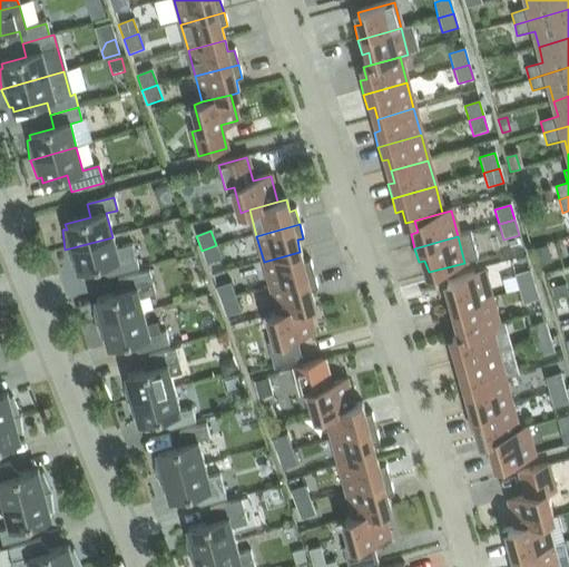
[(113,237),(65,250),(66,251),(74,269),(77,267),(78,272),(102,265),(107,279),(138,270),(131,245),(116,250),(113,237)]
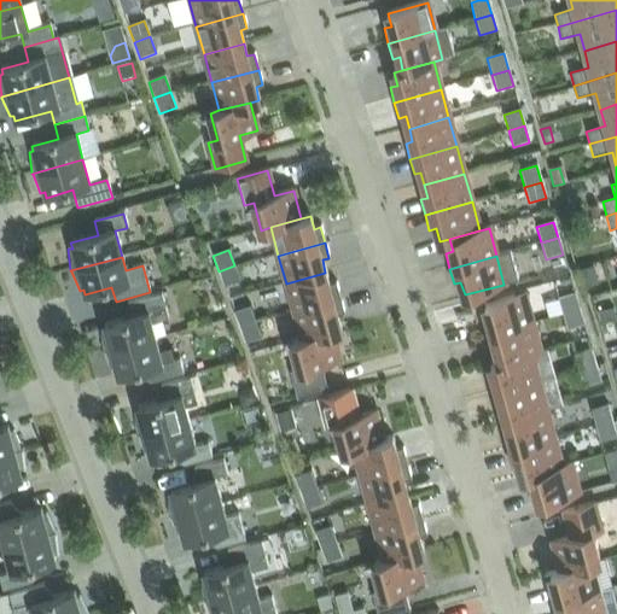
[(234,265),(219,272),(225,287),(240,281),(234,265)]
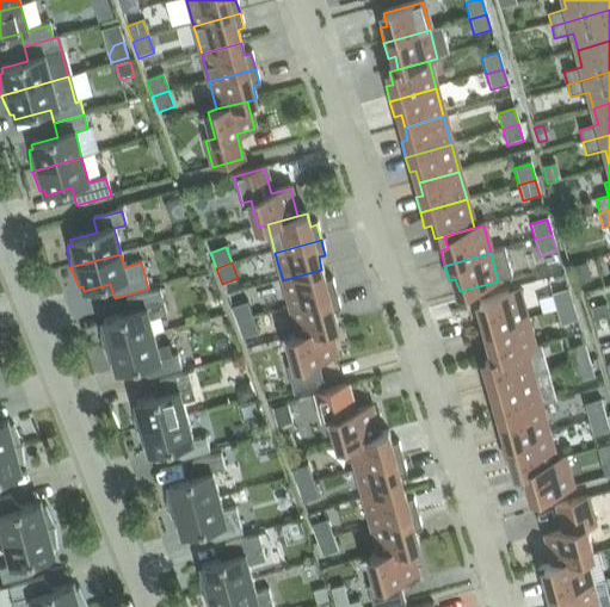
[(321,270),(283,280),(290,308),(337,296),(332,280),(325,283),(321,270)]
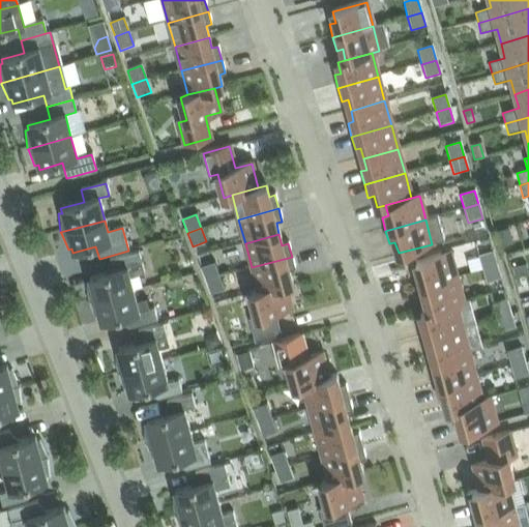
[(477,256),(481,270),(496,265),(492,252),(477,256)]
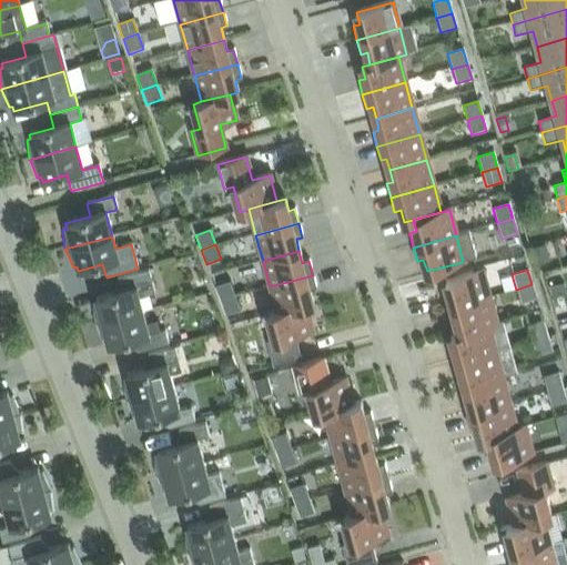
[(95,299),(97,304),(93,305),(95,324),(94,324),(95,325),(142,312),(139,299),(154,294),(148,271),(117,280),(120,292),(95,299)]
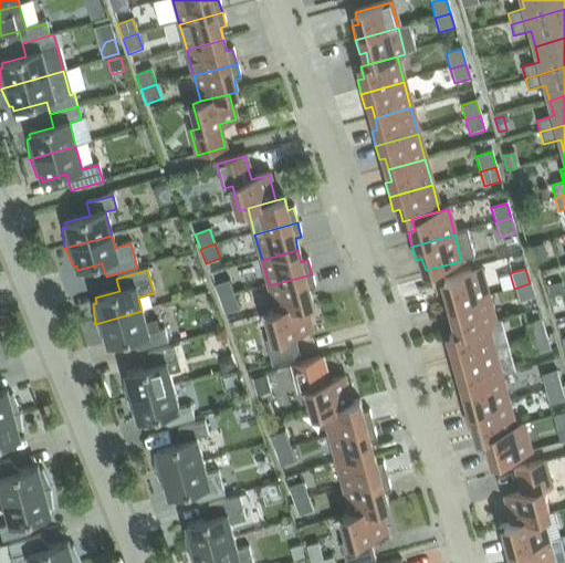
[(440,294),(445,309),(487,296),(480,271),(443,281),(447,292),(440,294)]
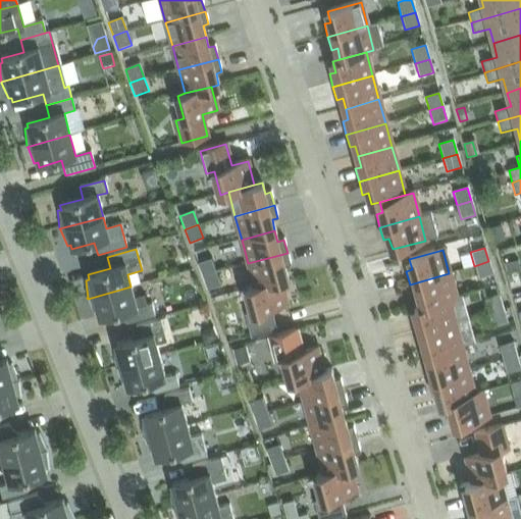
[(288,253),(248,263),(254,287),(279,280),(288,278),(284,267),(291,265),(288,253)]
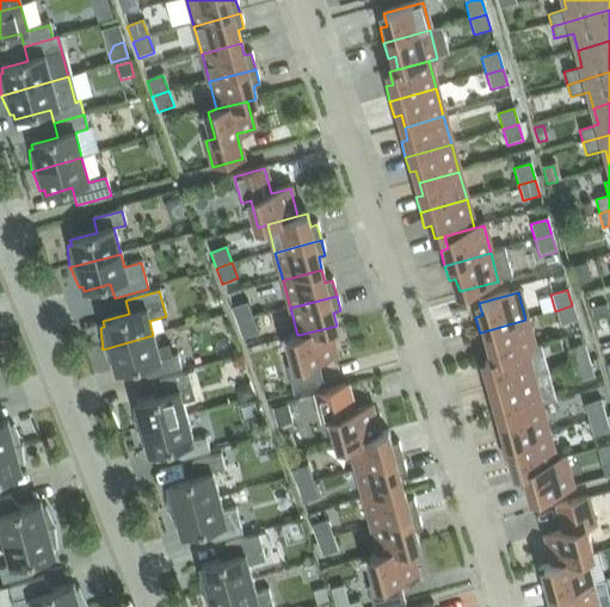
[(230,309),(236,324),(252,320),(246,303),(230,309)]
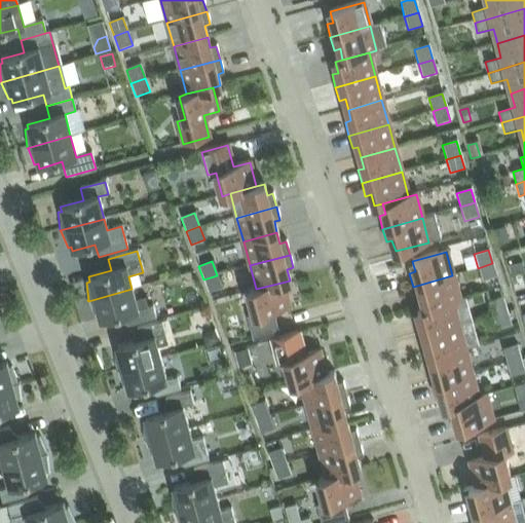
[(492,263),(478,268),(482,282),(496,277),(492,263)]
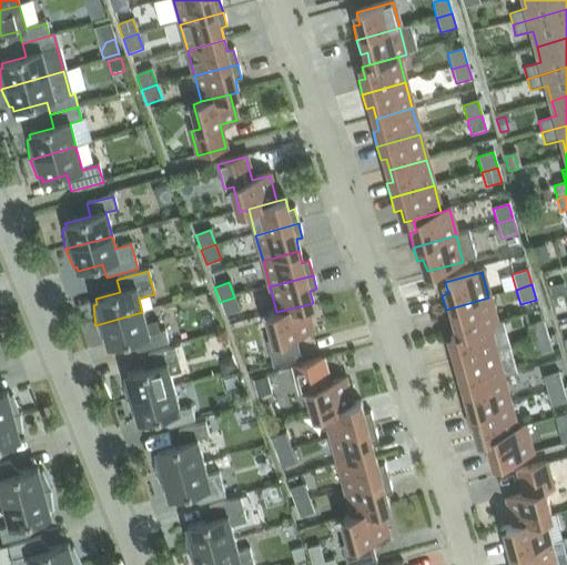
[(564,285),(548,289),(550,296),(565,293),(564,285)]
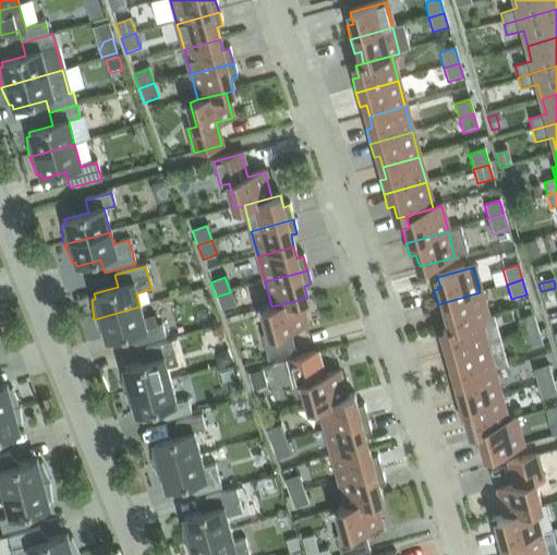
[(230,292),(216,297),(221,312),(235,306),(230,292)]
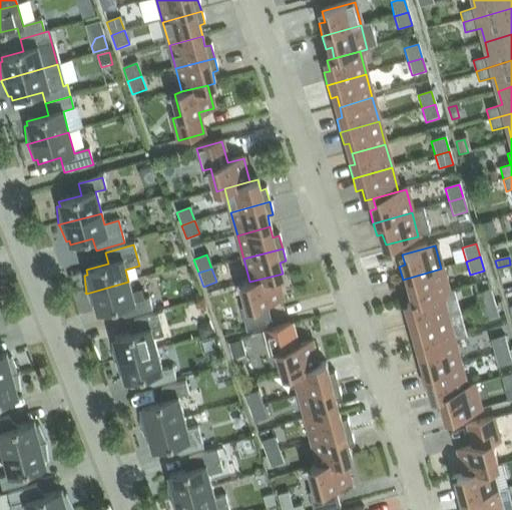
[(415,301),(440,295),(448,293),(441,269),(403,280),(406,292),(412,291),(415,301)]
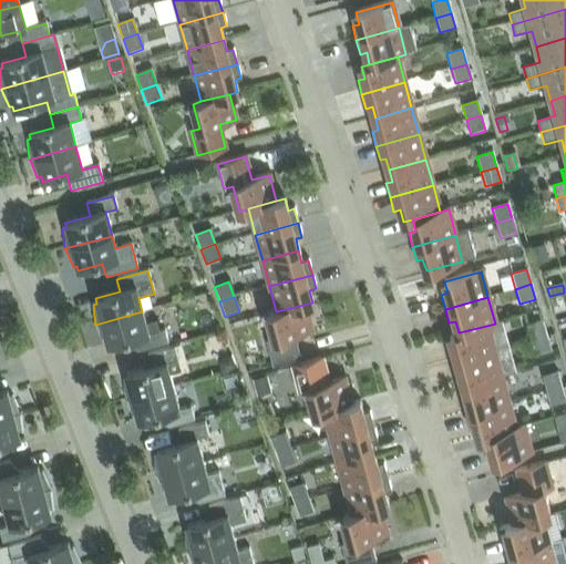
[(304,305),(276,311),(268,315),(275,339),(266,341),(273,366),(300,358),(294,335),(311,330),(304,305)]
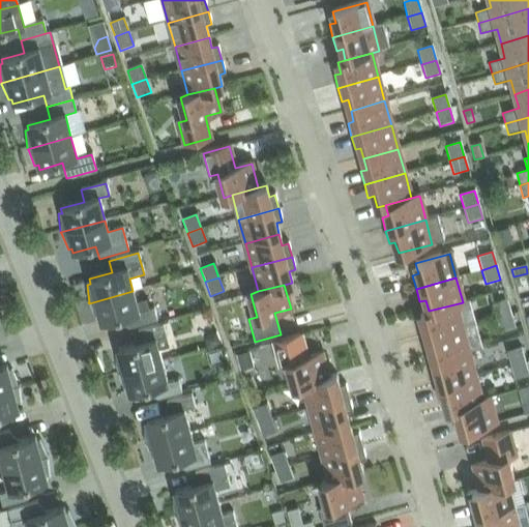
[(124,317),(127,329),(156,321),(153,309),(139,313),(133,291),(89,303),(96,320),(99,319),(100,324),(124,317)]
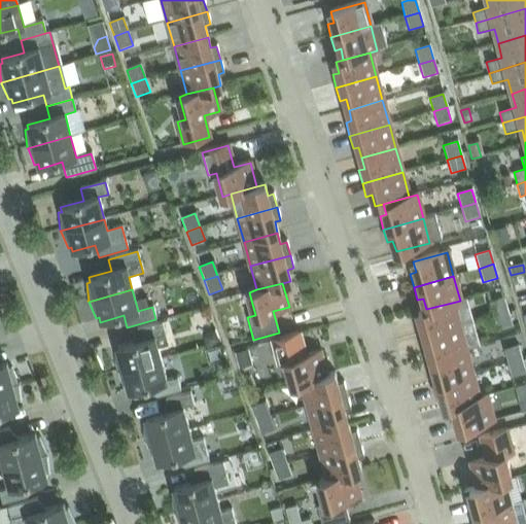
[(489,302),(493,316),(507,312),(503,298),(489,302)]
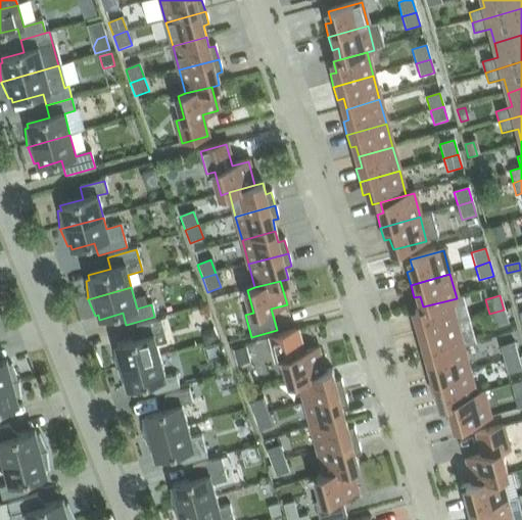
[(144,296),(134,298),(137,309),(146,306),(144,296)]
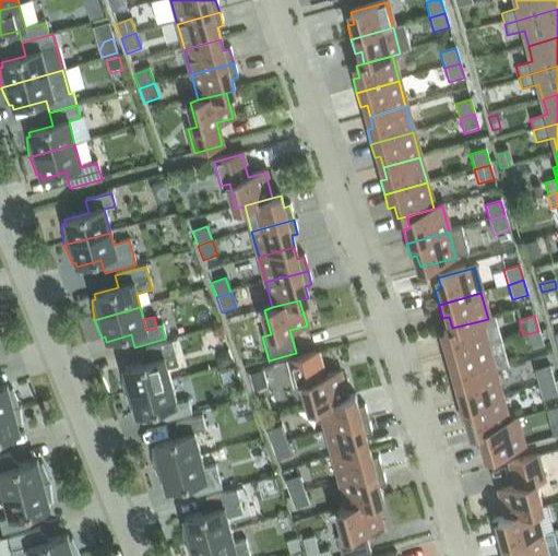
[(486,346),(479,321),(452,328),(443,330),(447,342),(440,344),(444,357),(486,346)]
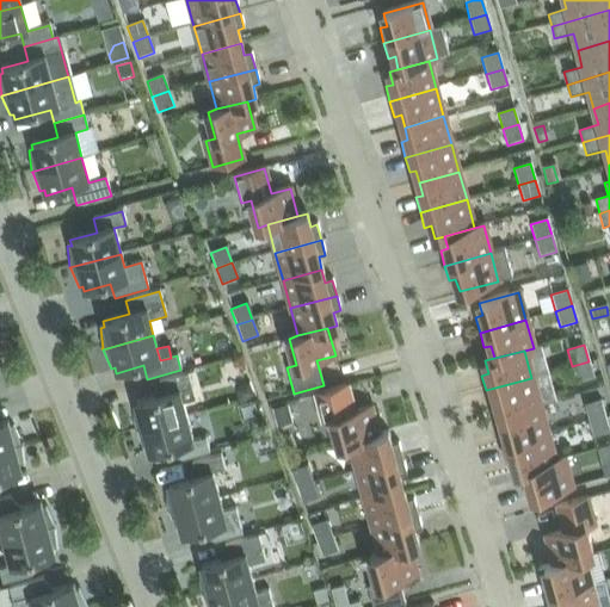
[(589,361),(572,366),(577,382),(593,377),(589,361)]
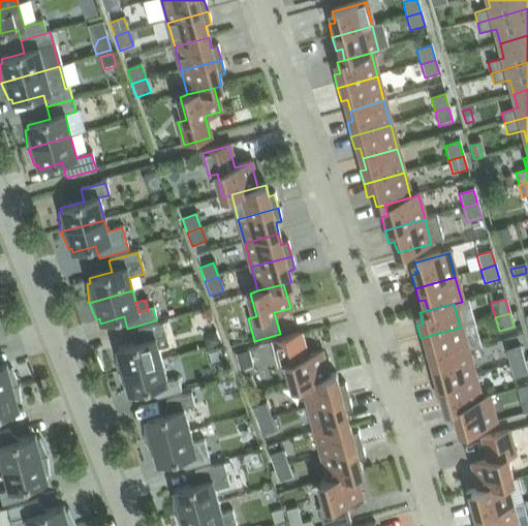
[(165,337),(162,325),(136,331),(141,343),(117,349),(118,354),(115,354),(117,373),(161,362),(155,339),(165,337)]
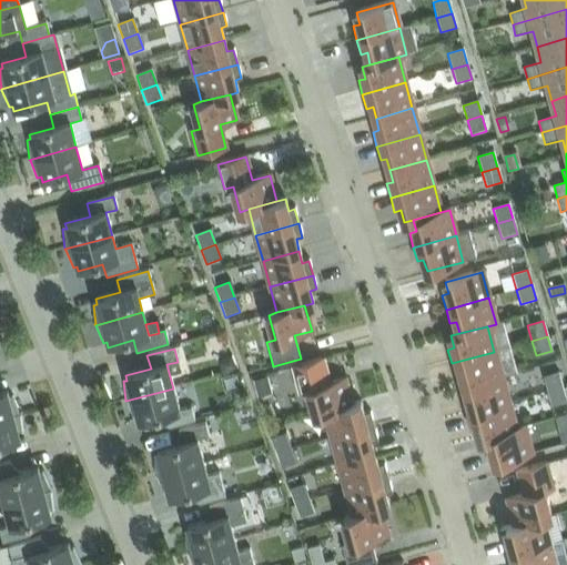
[(462,375),(465,387),(502,377),(494,352),(452,363),(455,377),(462,375)]
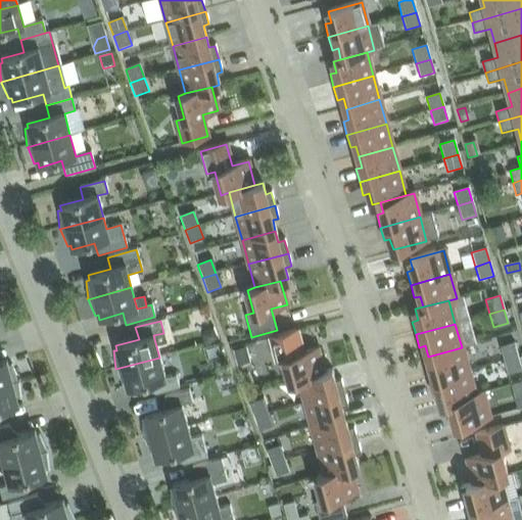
[(206,330),(203,336),(205,344),(217,341),(214,328),(206,330)]
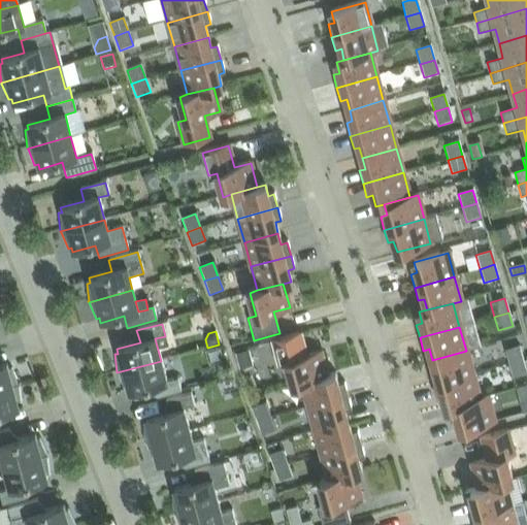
[(272,341),(272,342),(278,365),(287,363),(293,386),(301,384),(327,376),(321,353),(304,357),(298,335),(272,341)]
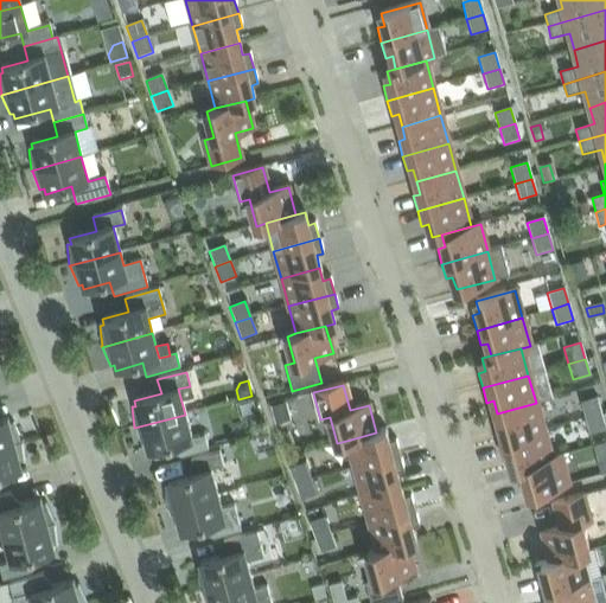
[(580,403),(585,418),(600,414),(595,398),(580,403)]
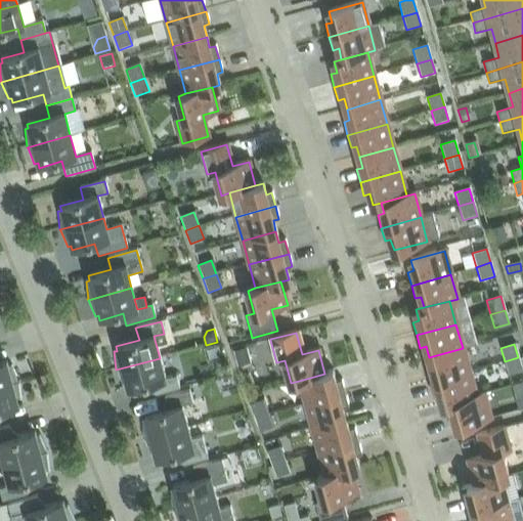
[(246,348),(233,352),(237,367),(250,364),(246,348)]
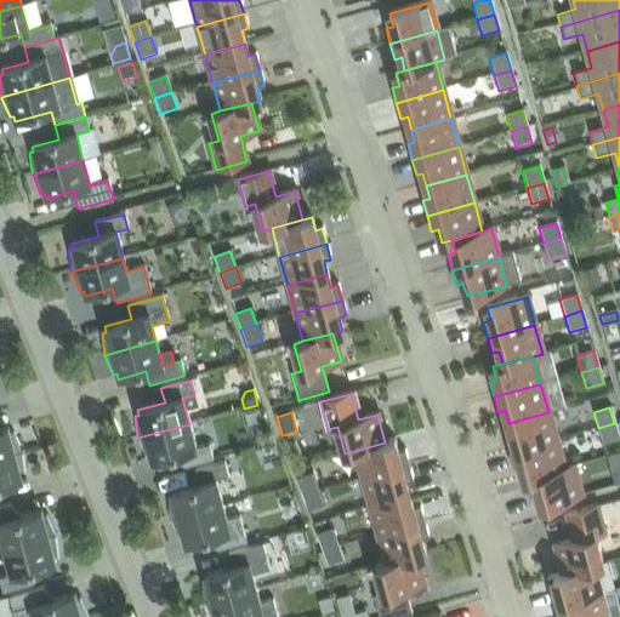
[(505,438),(510,453),(556,441),(549,412),(508,423),(512,436),(505,438)]
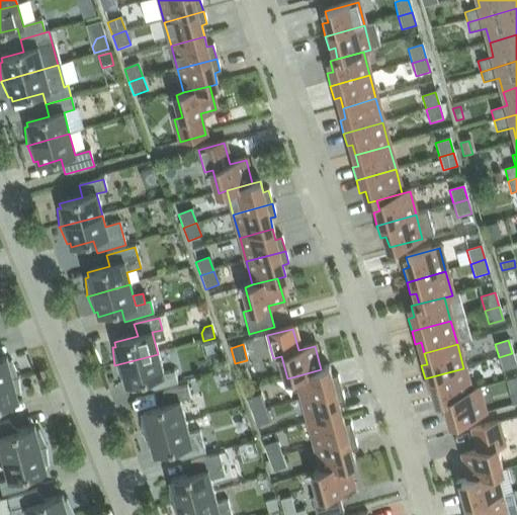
[(512,353),(499,357),(503,371),(516,367),(512,353)]
